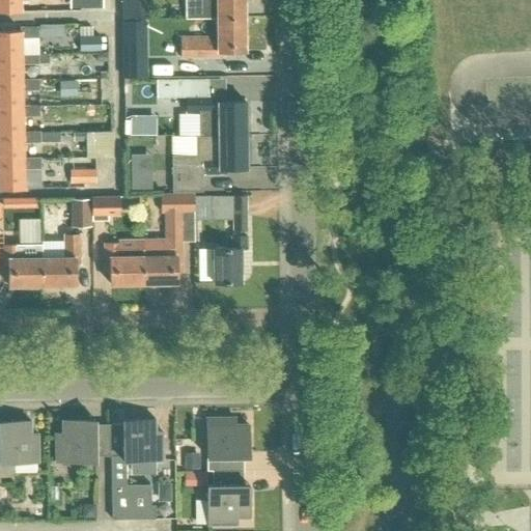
[(0,0),(0,12),(21,12),(20,0),(0,0)]
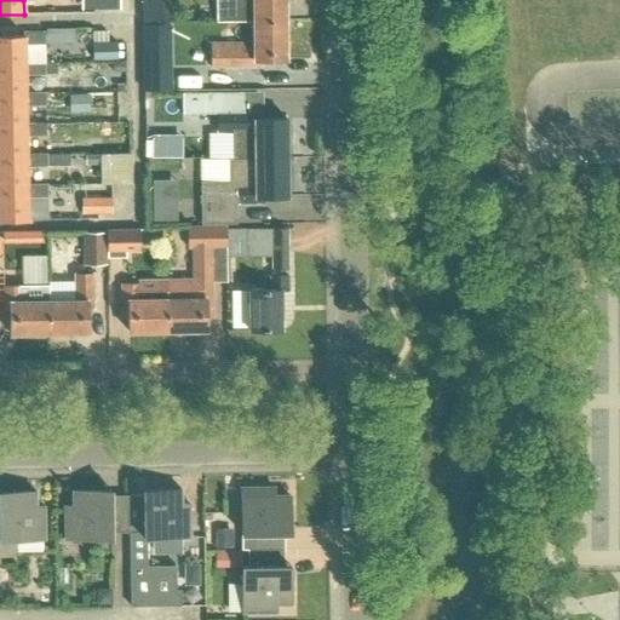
[(141,0),(142,22),(172,21),(171,0),(141,0)]
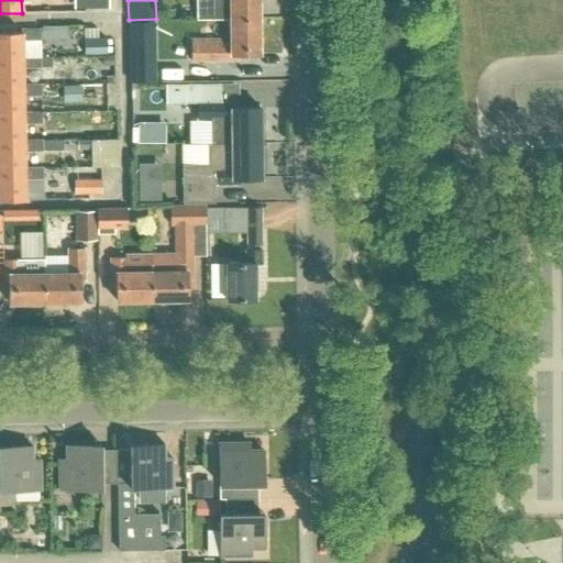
[(228,0),(228,19),(258,19),(257,0),(228,0)]
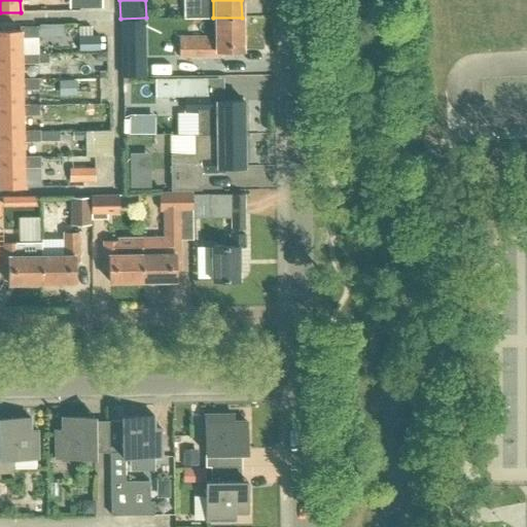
[(213,36),(178,37),(178,57),(197,56),(197,74),(221,74),(221,56),(221,50),(242,50),(242,18),(213,18),(213,36)]
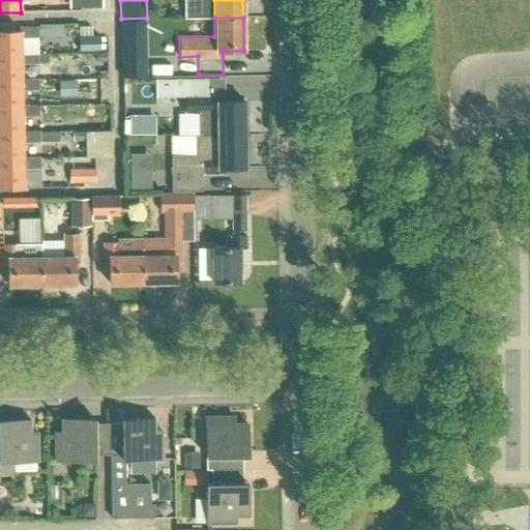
[(94,28),(95,53),(108,53),(108,28),(94,28)]
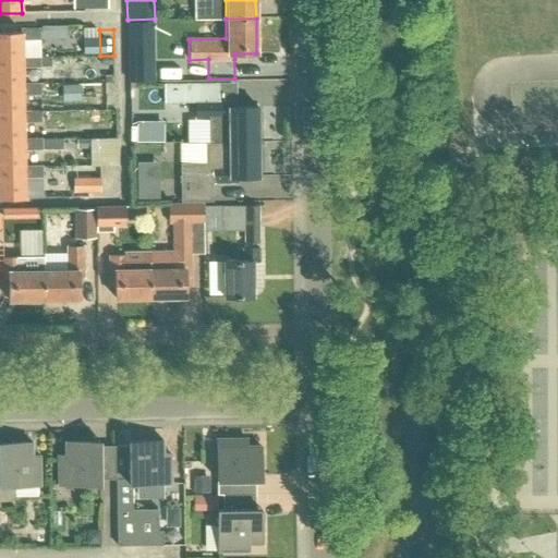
[(22,34),(0,34),(0,60),(22,61),(22,58),(22,40),(39,40),(39,31),(22,32),(22,34)]
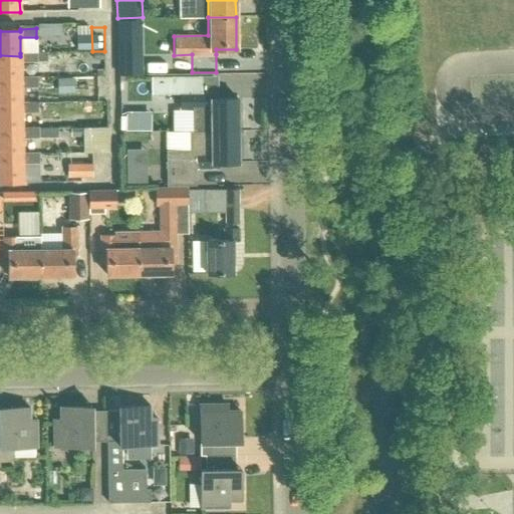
[(118,41),(118,74),(140,74),(140,41),(118,41)]
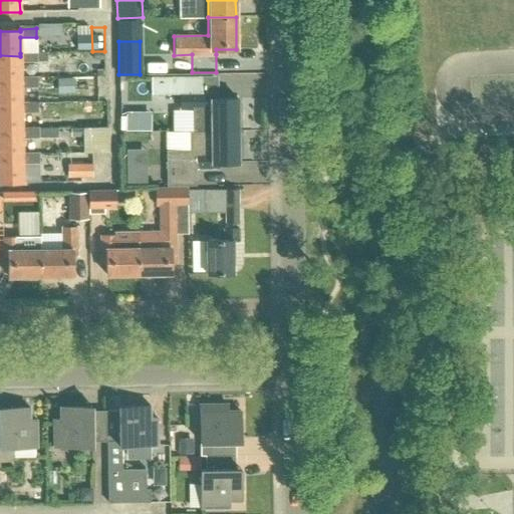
[(20,56),(0,55),(0,81),(20,81),(20,78),(20,62),(36,62),(36,53),(20,53),(20,56)]
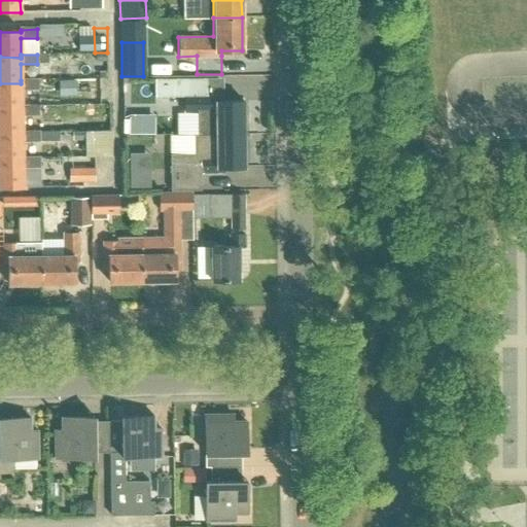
[(207,78),(184,78),(184,111),(214,111),(214,134),(243,134),(242,100),(222,101),(222,96),(207,96),(207,78)]
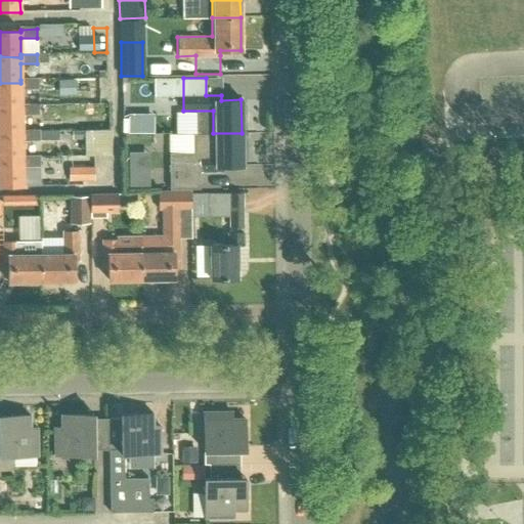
[(22,89),(38,89),(38,80),(20,80),(20,83),(0,83),(0,108),(22,108),(22,105),(22,89)]
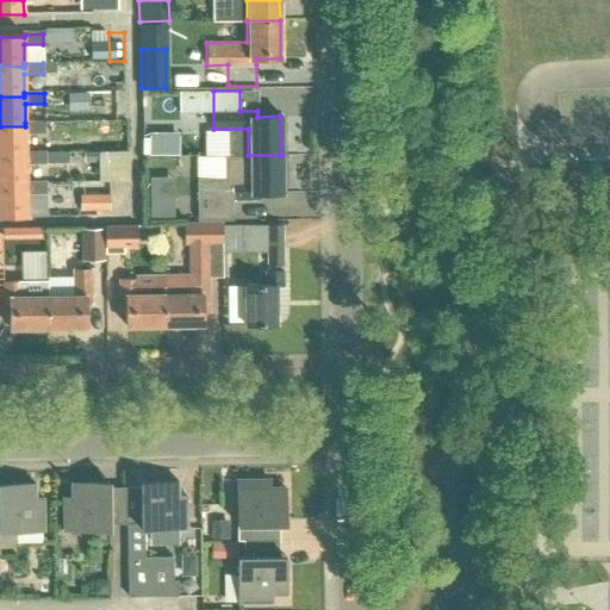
[(0,156),(25,156),(25,153),(25,135),(45,134),(45,123),(25,123),(25,126),(0,126),(0,156)]
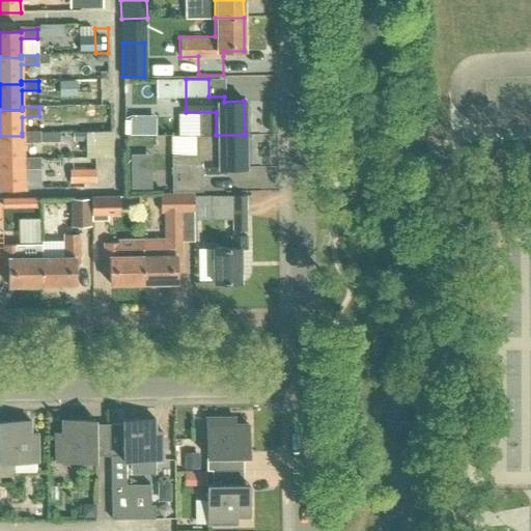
[(22,133),(22,136),(0,136),(0,162),(23,162),(23,159),(23,142),(39,142),(39,133),(22,133)]
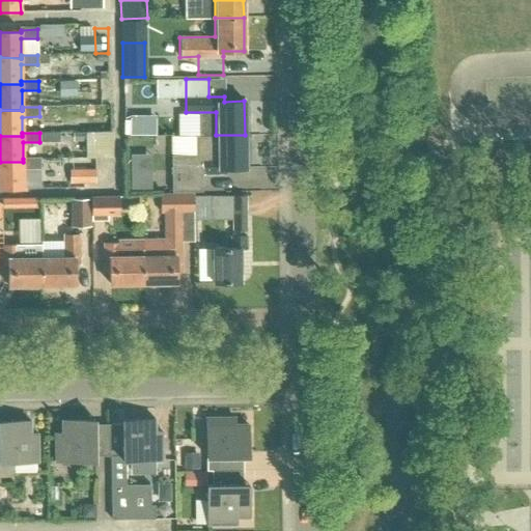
[(245,135),(216,135),(195,135),(195,154),(171,154),(171,191),(201,191),(201,173),(203,172),(203,174),(225,173),(225,168),(245,168),(245,135)]
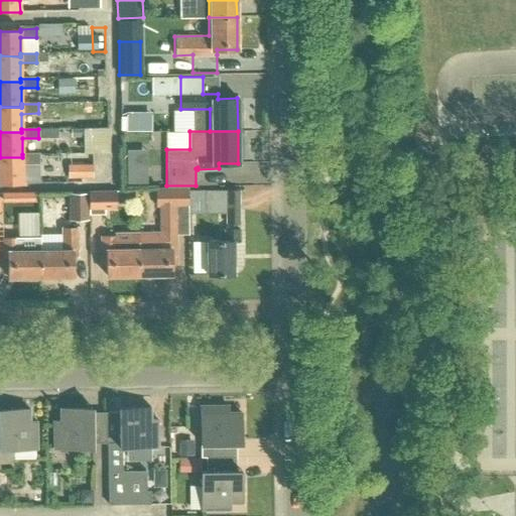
[(22,157),(0,157),(0,183),(23,183),(22,164),(39,163),(39,154),(22,154),(22,157)]
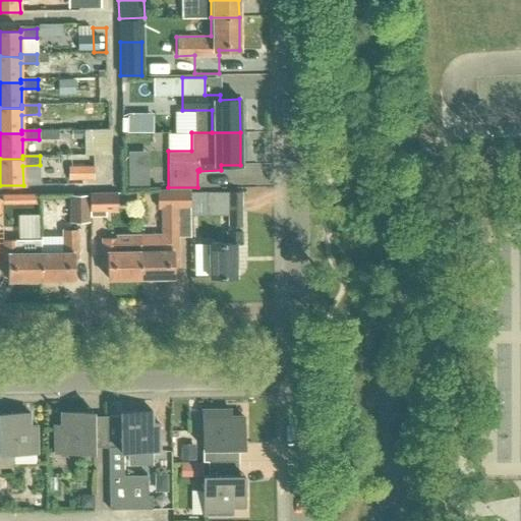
[(71,168),(71,181),(106,181),(106,168),(71,168)]
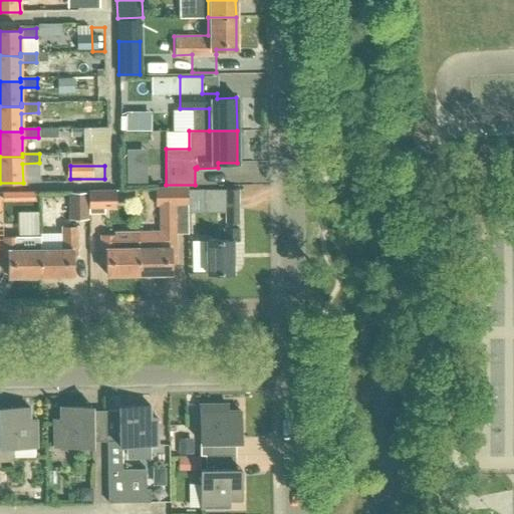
[(187,186),(155,187),(155,206),(160,206),(160,231),(138,231),(139,248),(139,275),(172,274),(171,254),(176,254),(175,205),(187,205),(187,186)]
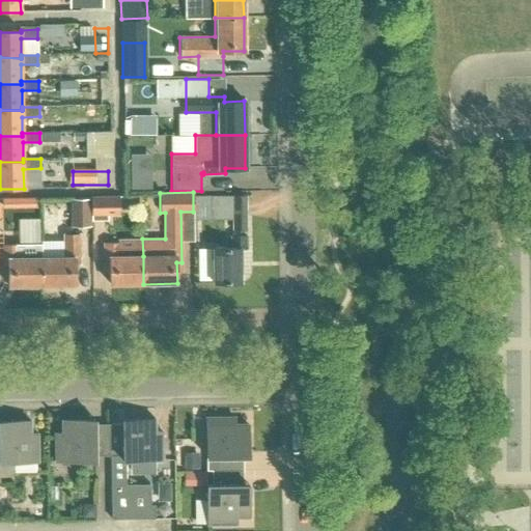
[(91,196),(91,198),(91,216),(118,215),(118,196),(91,196)]
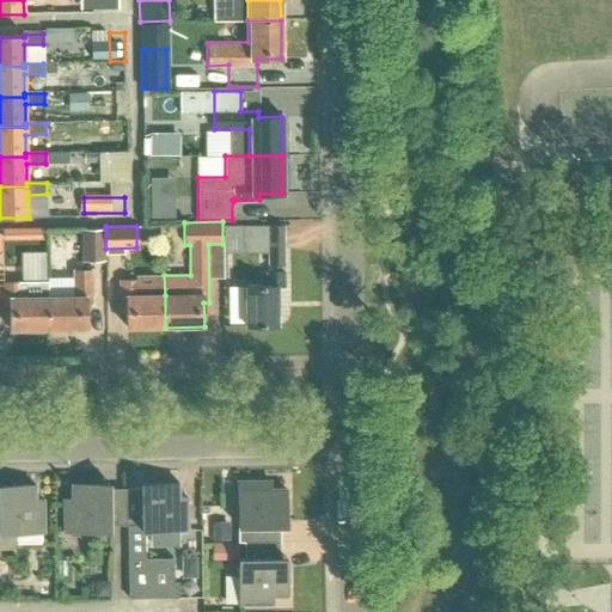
[(2,228),(2,239),(42,239),(42,228),(2,228)]
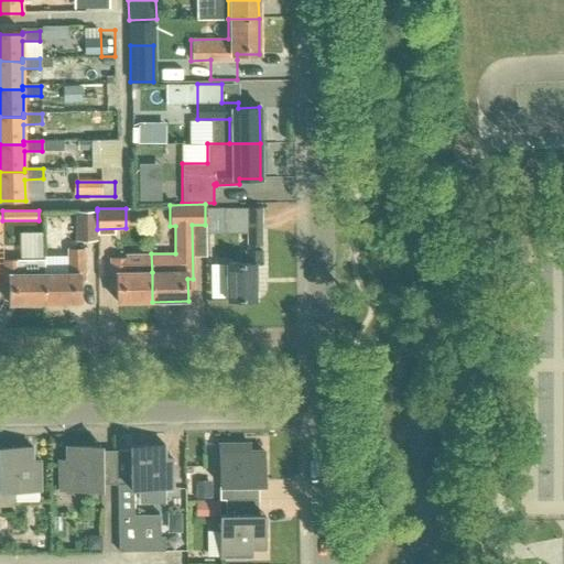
[(74,210),(74,241),(96,240),(96,210),(74,210)]
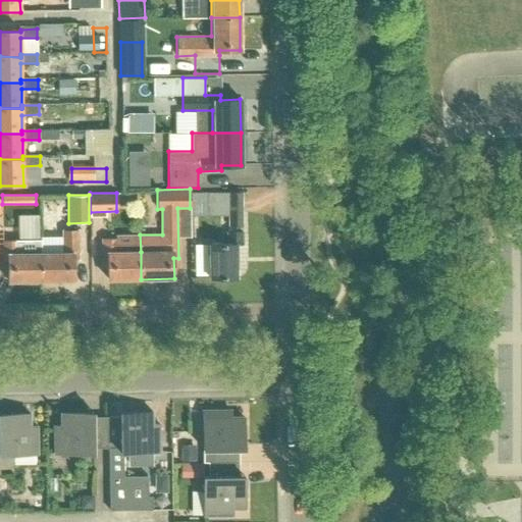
[(37,238),(37,214),(16,214),(16,238),(37,238)]
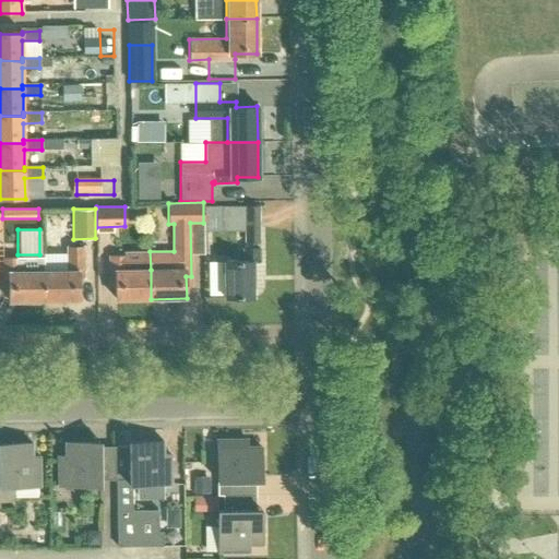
[(43,271),(44,300),(79,300),(78,278),(83,278),(83,248),(67,248),(67,271),(43,271)]
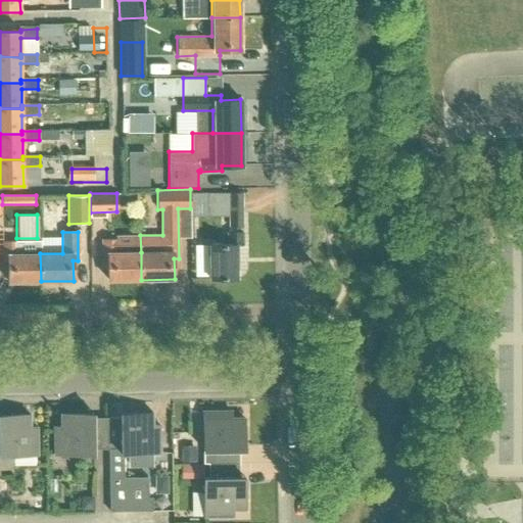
[(228,244),(209,244),(210,278),(237,278),(237,244),(242,244),(242,233),(228,233),(228,244)]
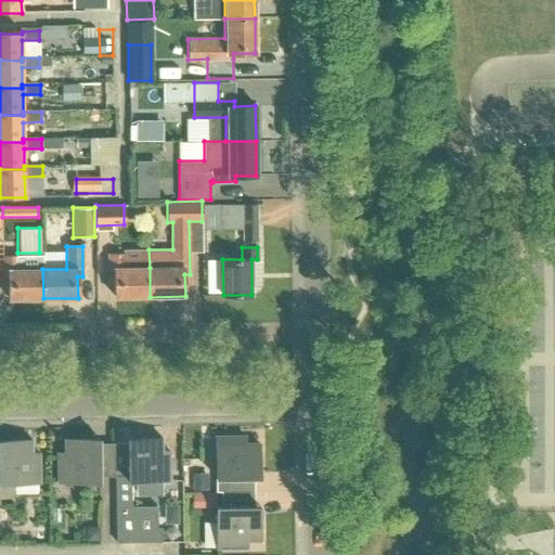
[(150,297),(150,268),(149,249),(124,250),(124,254),(107,254),(108,276),(115,275),(115,297),(150,297)]
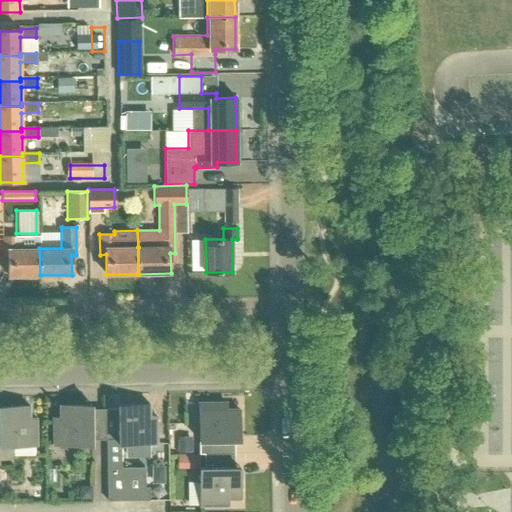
[(40,236),(1,236),(2,256),(8,256),(8,276),(40,275),(39,248),(40,248),(40,236)]
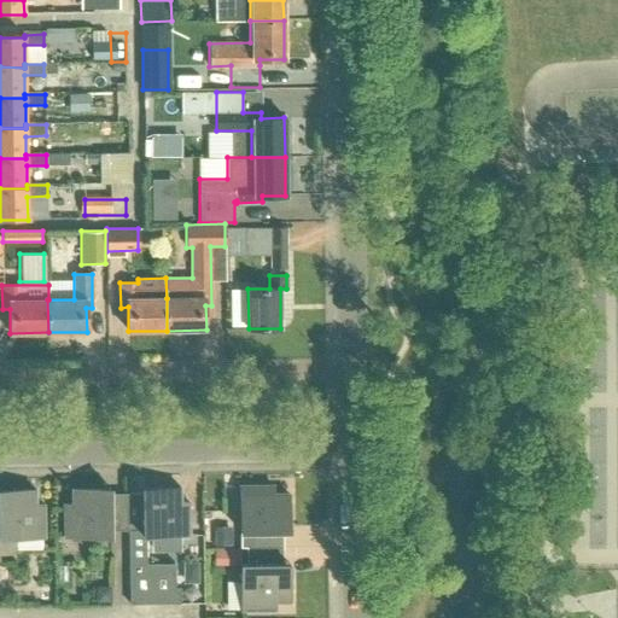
[(273,485),(239,487),(240,548),(246,548),(283,548),(283,532),(289,531),(289,494),(273,494),(273,485)]
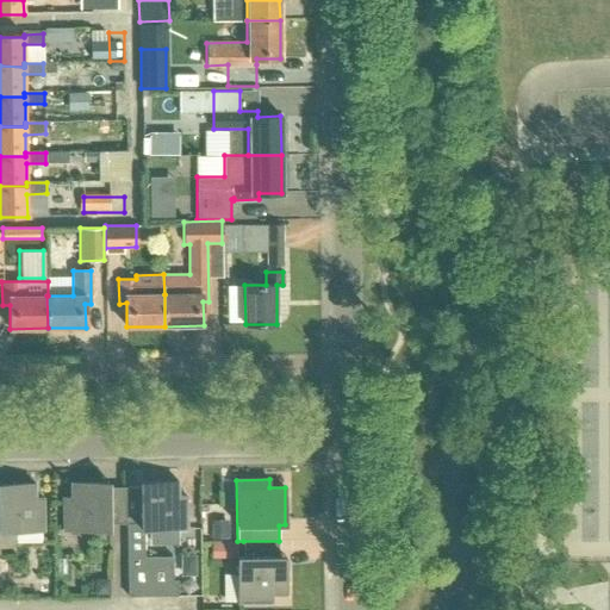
[(124,487),(125,524),(141,523),(141,529),(150,529),(150,545),(178,545),(178,529),(186,528),(186,496),(178,496),(178,480),(139,481),(139,487),(124,487)]
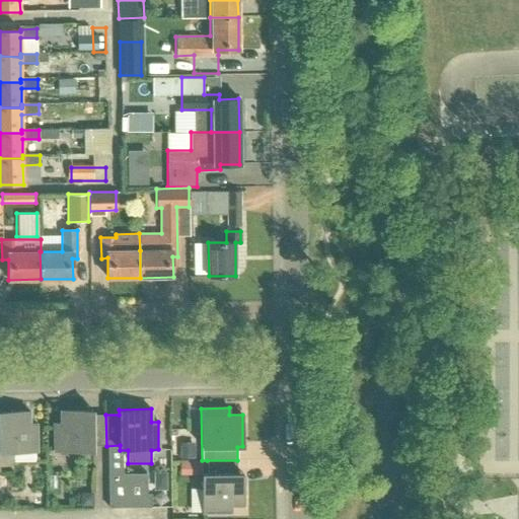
[(92,410),(61,411),(61,424),(54,424),(55,451),(93,451),(93,446),(106,446),(105,415),(92,415),(92,410)]
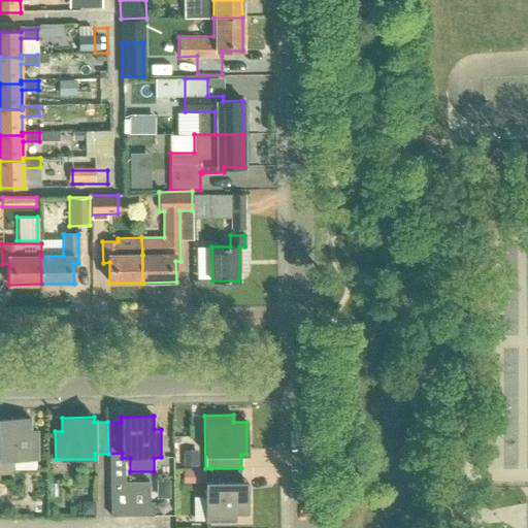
[(0,460),(37,459),(37,431),(30,431),(30,418),(0,418),(0,460)]
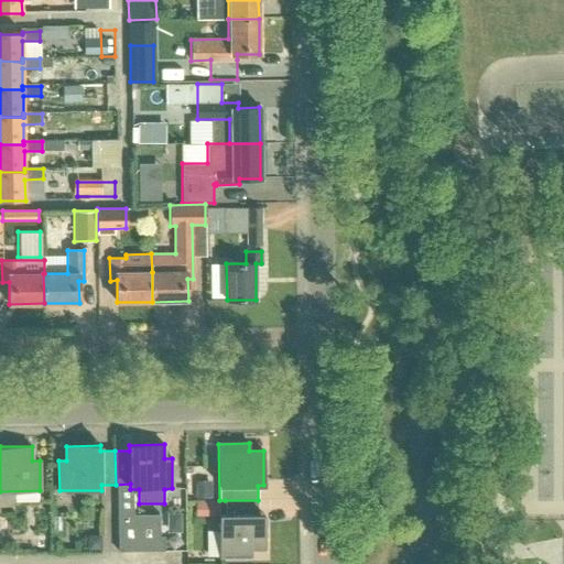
[(258,500),(225,500),(225,514),(219,514),(220,556),(250,556),(250,549),(264,549),(263,514),(259,514),(258,500)]
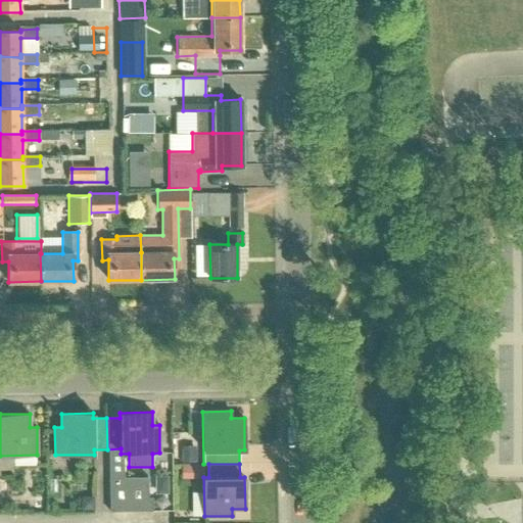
[(111,489),(111,511),(170,511),(170,496),(147,496),(147,489),(111,489)]
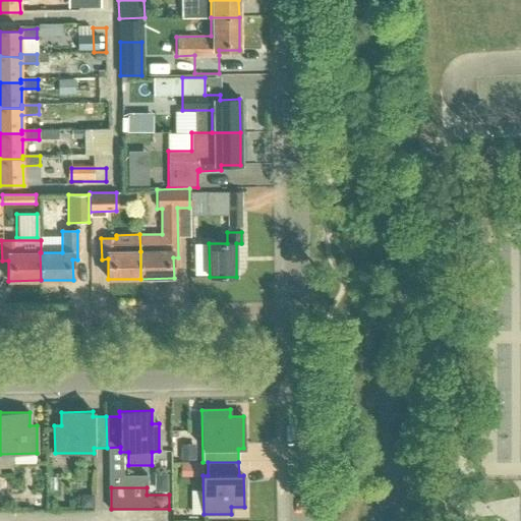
[(80,495),(80,508),(94,508),(94,495),(80,495)]
